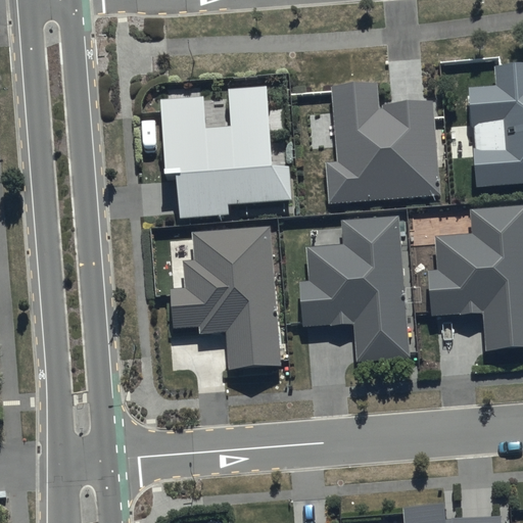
[(494,83),(469,84),(476,186),(522,182),(522,62),(494,64),(494,83)]
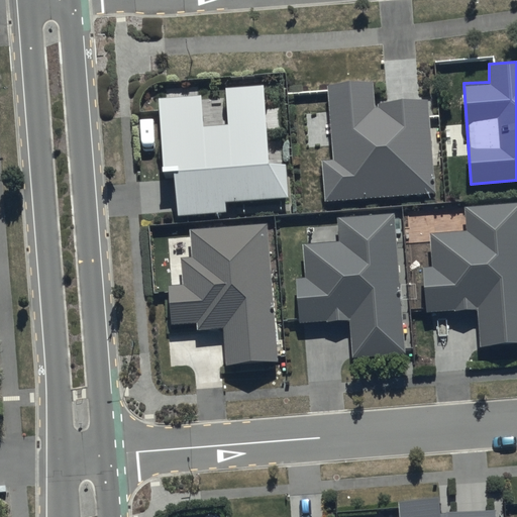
[(439,142),(432,143),(429,98),(377,101),(375,81),(327,84),(332,158),(321,159),(324,199),(434,192),(433,166),(440,165),(439,142)]
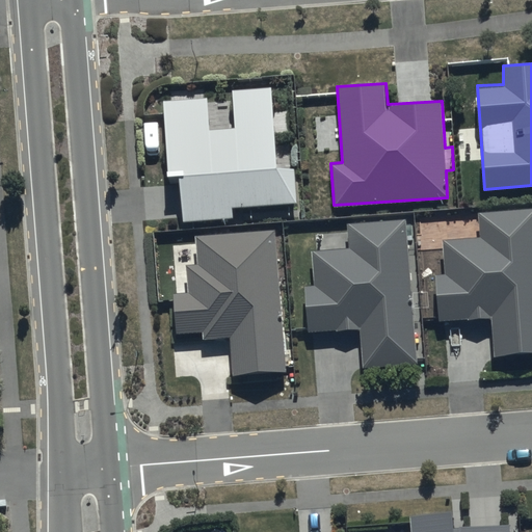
[(486,316),(489,356),(531,353),(531,207),(479,211),(481,236),(443,239),(445,271),(433,272),(436,320),(486,316)]
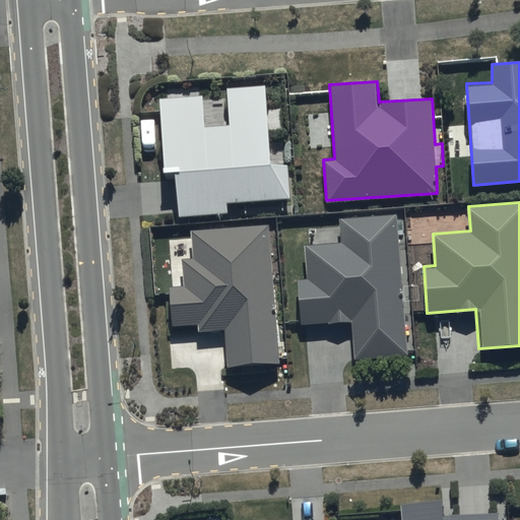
[(295,276),(298,321),(350,318),(353,355),(403,351),(394,215),(339,219),(340,239),(304,241),(306,275),(295,276)]
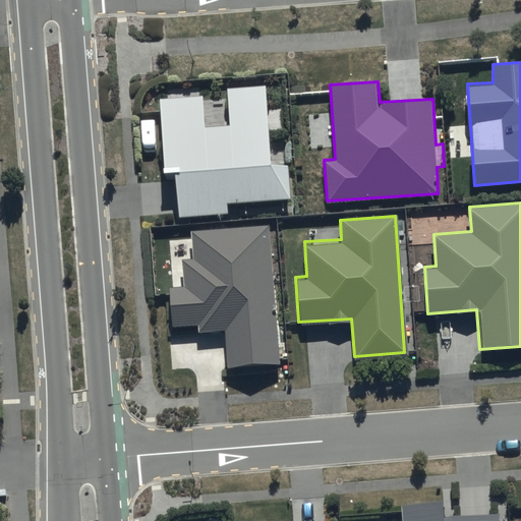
[(193,257),(182,258),(184,286),(169,286),(171,325),(197,323),(197,332),(223,331),(226,365),(278,361),(271,222),(192,227),(192,231),(193,257)]
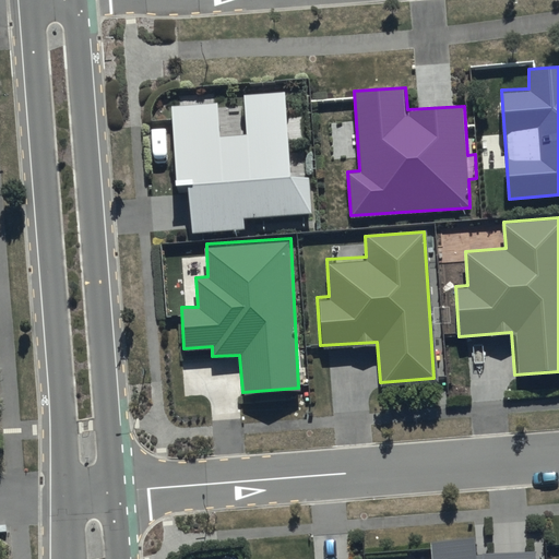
[(435,558),(477,558),(477,546),(435,549),(435,558)]
